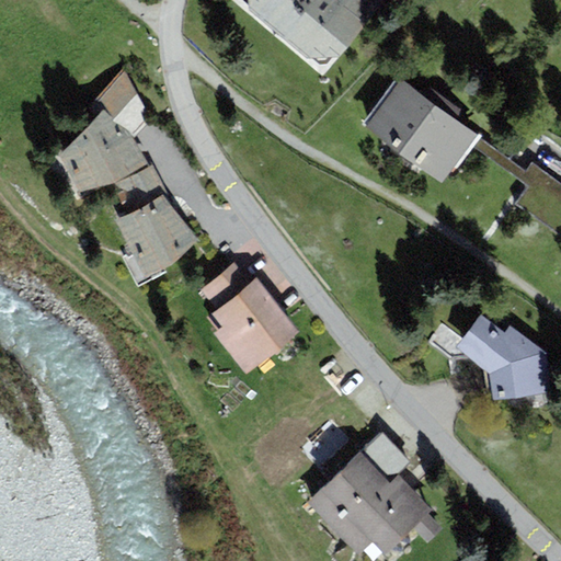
[(248,0),(249,10),(279,35),(307,0),(248,0)]
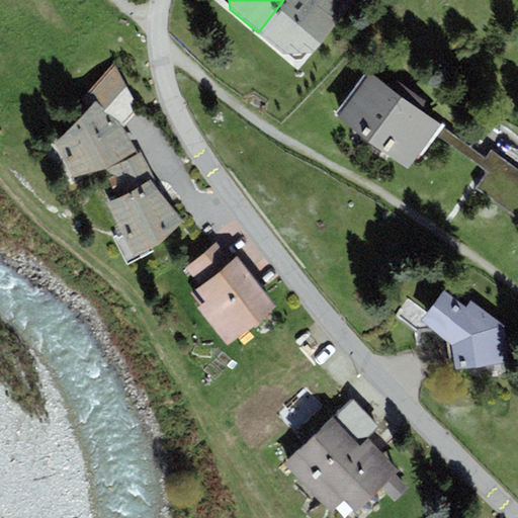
[(283,0),(258,32),(283,53),(314,52),(355,0),(283,0)]
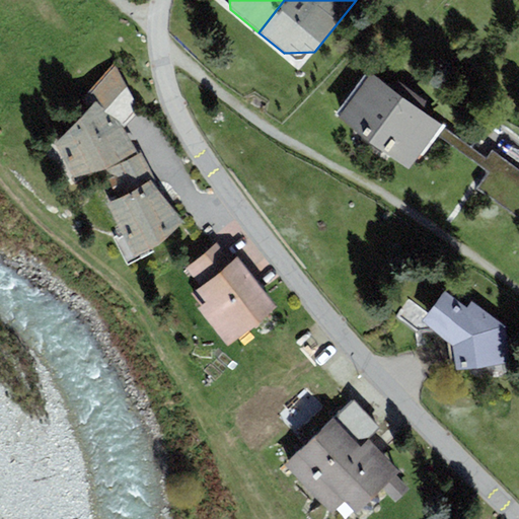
[(90,107),(56,144),(74,178),(106,170),(139,154),(125,128),(140,110),(115,64),(82,100),(90,107)]
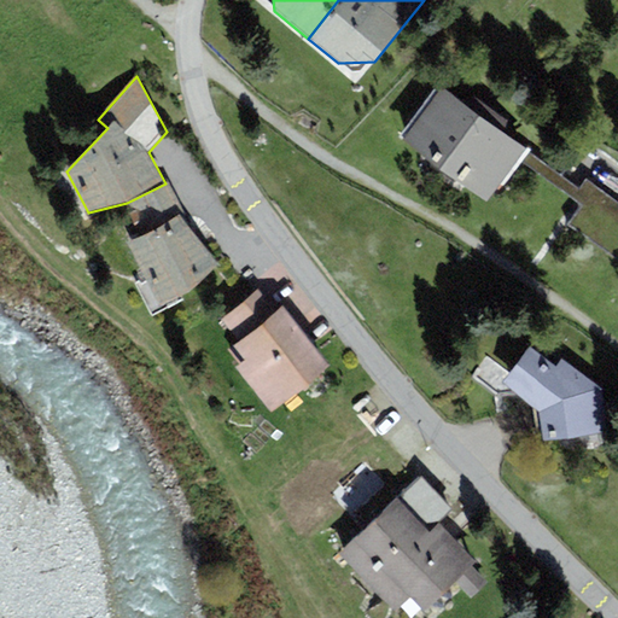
[(526,149),(443,86),(403,139),(487,200),(519,158),(526,149)]
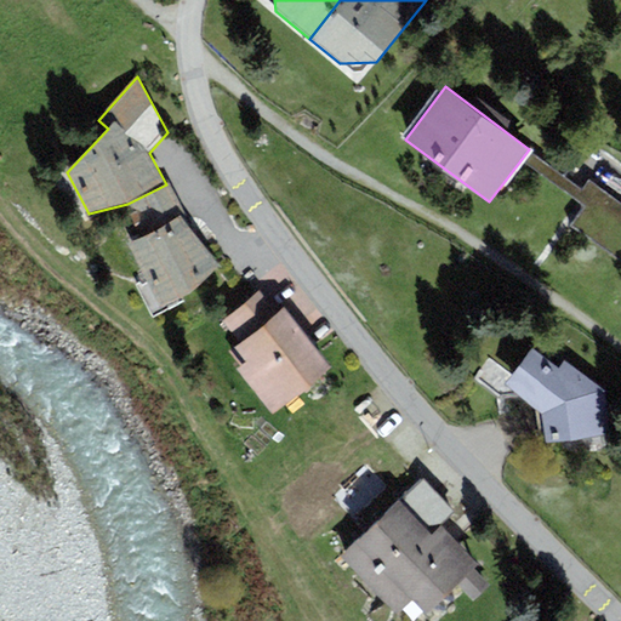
[(584,189),(529,149),(522,159),(585,206),(571,224),(620,262),(620,203),(590,180),(584,189)]
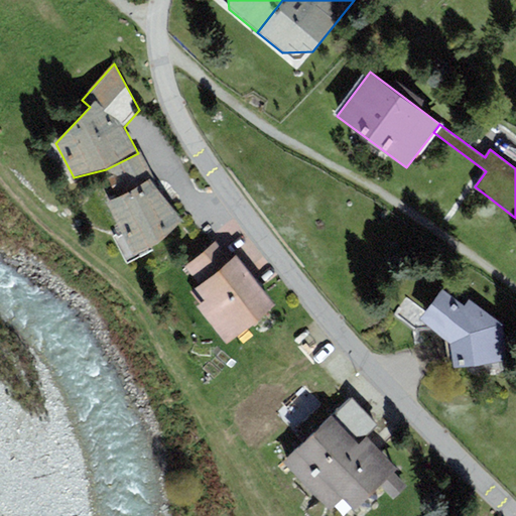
[(119,197),(107,203),(133,256),(159,244),(181,221),(159,190),(141,151),(138,153),(106,169),(119,197)]
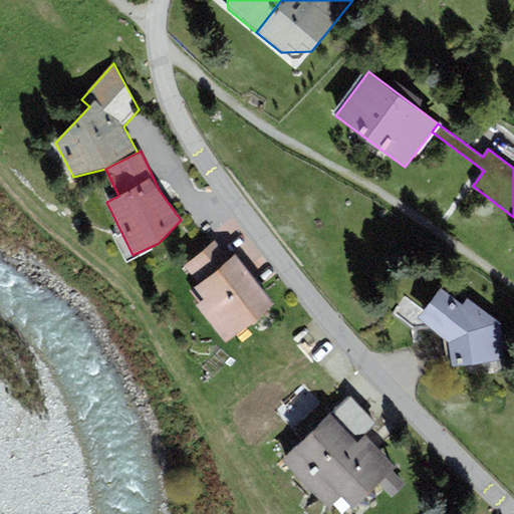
[(197,305),(226,342),(274,304),(235,255),(229,259),(215,241),(184,265),(199,284),(190,291),(200,303),(197,305)]
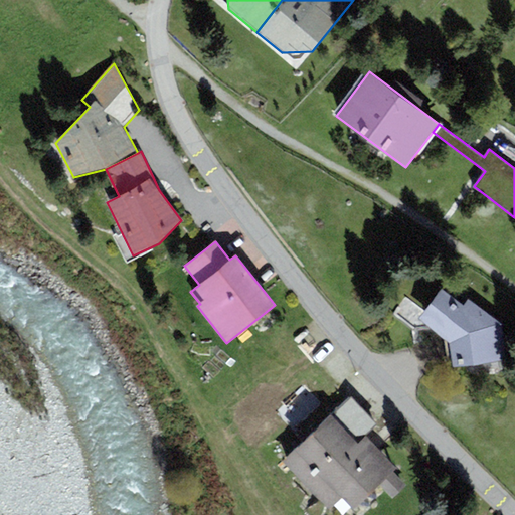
[(464,305),(442,289),(418,318),(450,343),(453,367),(506,359),(501,324),(468,300),(464,305)]
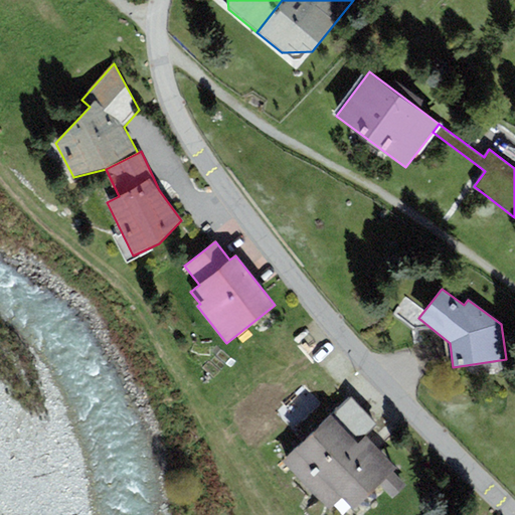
[(378,424),(351,396),(284,463),(330,509),(343,497),(354,508),(379,484),(393,498),(406,485),(393,472),(398,468),(366,436),(378,424)]
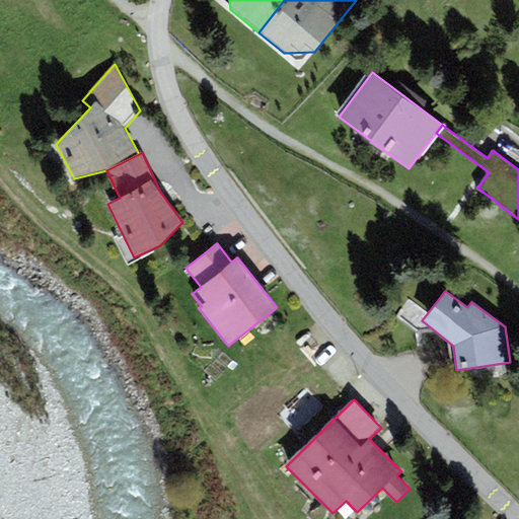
All buildings are outlined.
